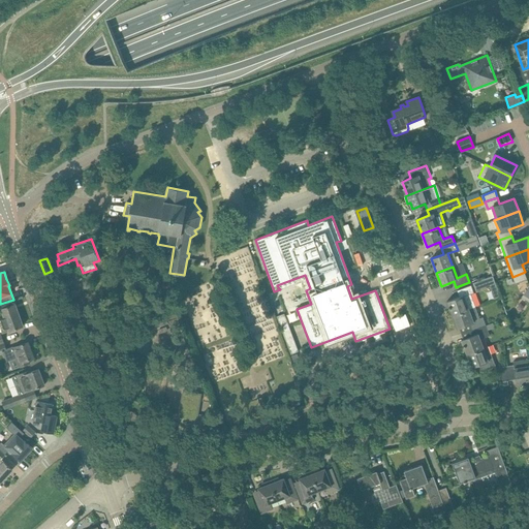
[(512,277),(515,284),(527,279),(525,272),(512,277)]
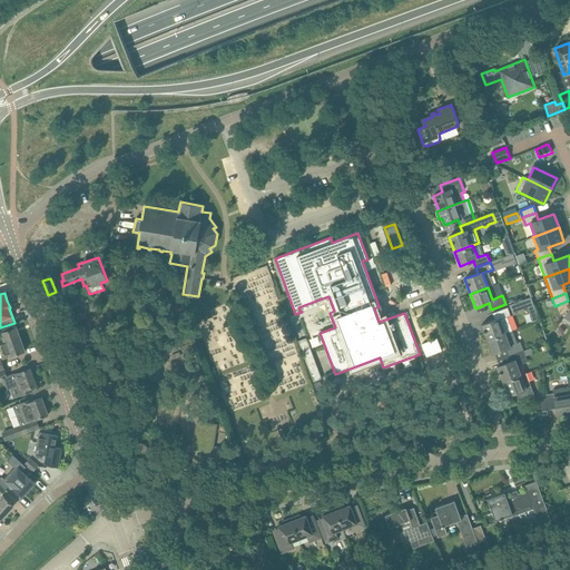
[(530,297),(509,305),(512,315),(528,310),(533,307),(530,297)]
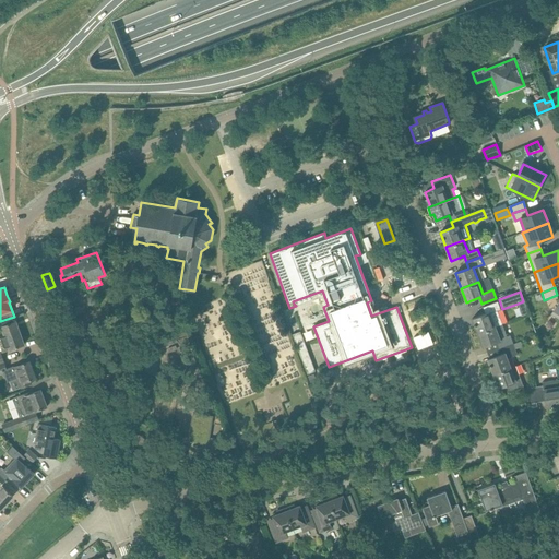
[(472,319),(478,333),(496,326),(495,326),(490,312),(500,309),(497,302),(484,307),(486,313),(472,319)]
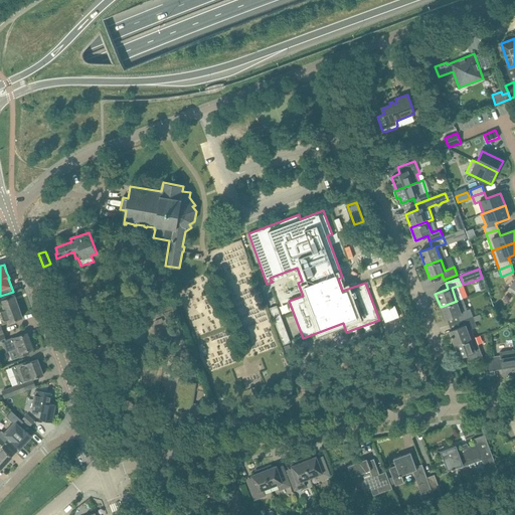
[(0,301),(0,315),(3,323),(9,321),(9,322),(22,317),(16,302),(13,303),(12,298),(15,296),(14,296),(0,301)]
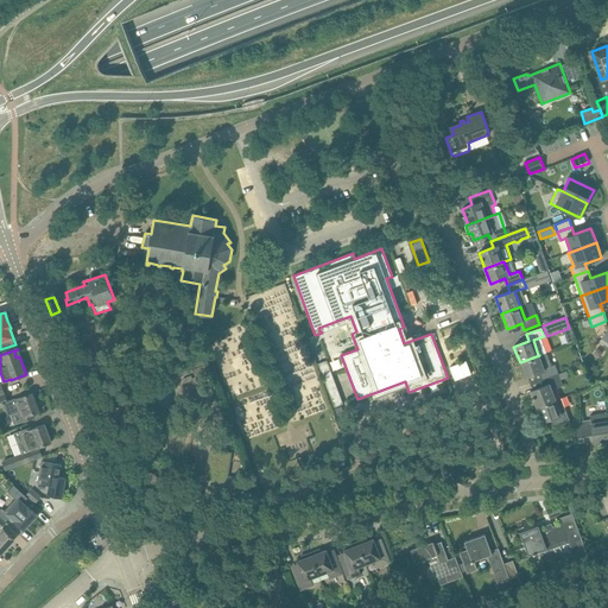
[(538,355),(539,355),(520,362),(525,378),(540,372),(542,379),(557,373),(555,365),(551,366),(545,353),(538,355)]
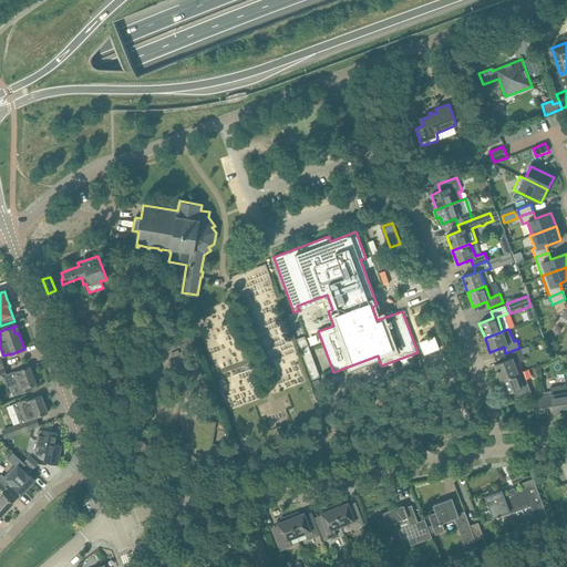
[(302,357),(311,353),(305,338),(297,340),(302,357)]
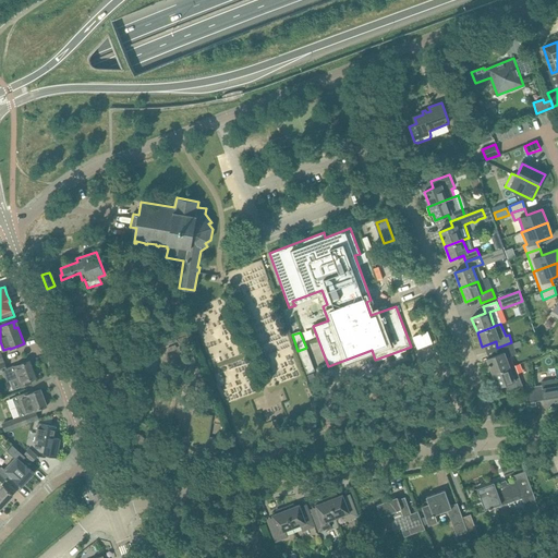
[(486,359),(492,373),(514,365),(510,351),(514,350),(511,342),(497,348),(500,354),(486,359)]
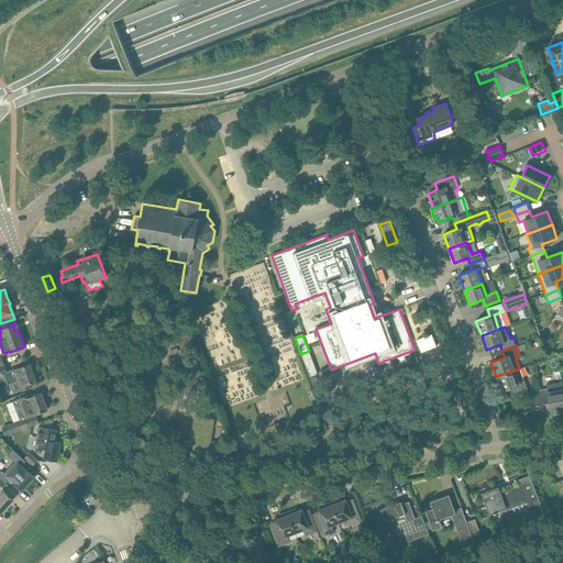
[(18,382),(21,390),(32,386),(30,383),(36,381),(31,364),(14,370),(14,368),(7,372),(4,365),(0,365),(0,375),(3,375),(8,385),(18,382)]
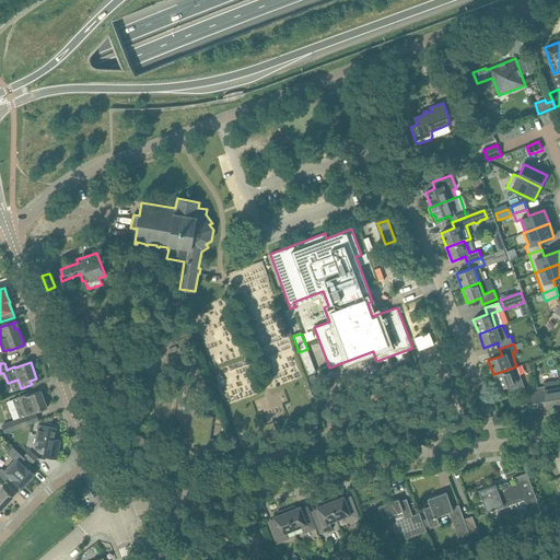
[(525,388),(516,366),(493,374),(499,388),(509,385),(512,393),(525,388)]
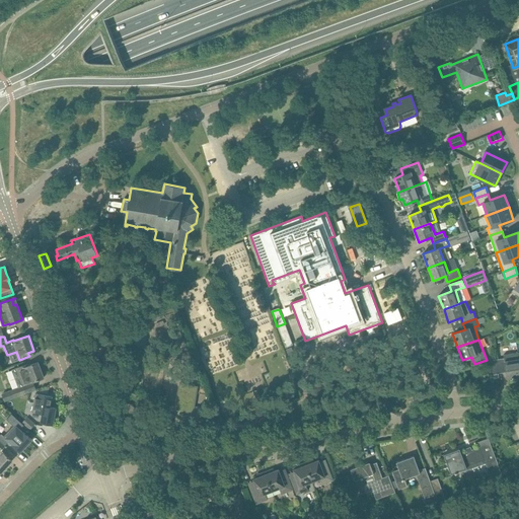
[(507,378),(518,376),(518,356),(518,353),(504,355),(504,357),(497,358),(499,373),(506,372),(507,378)]
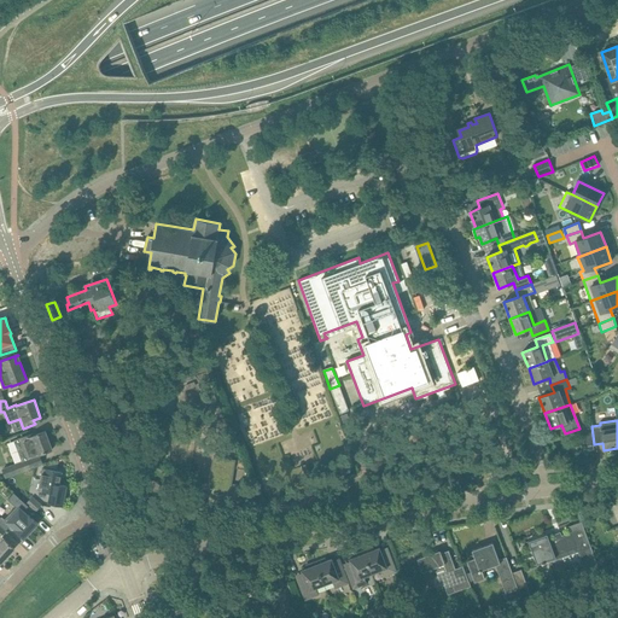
[(586,447),(594,444),(592,426),(582,429),(586,447)]
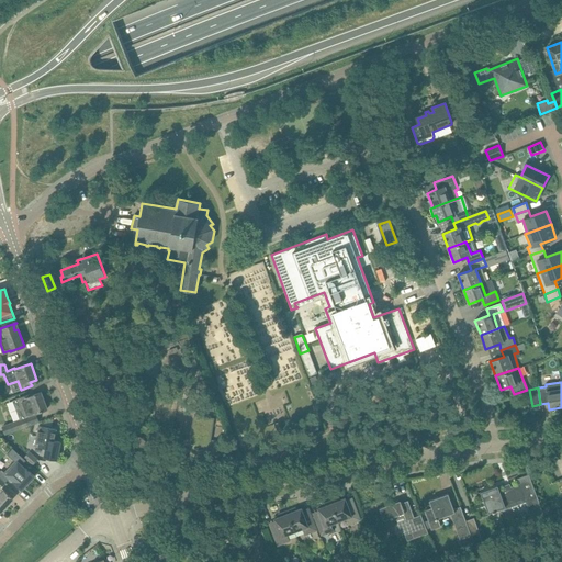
[(25,417),(47,408),(42,392),(30,396),(30,394),(18,398),(25,417)]
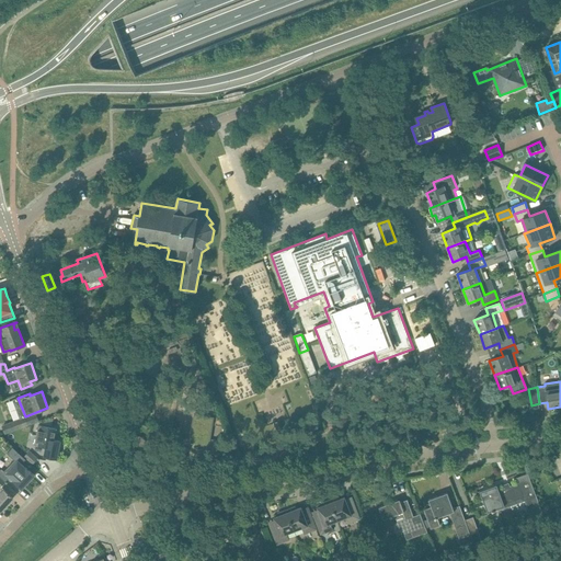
[(29,425),(29,424),(25,416),(2,425),(6,433),(29,425)]
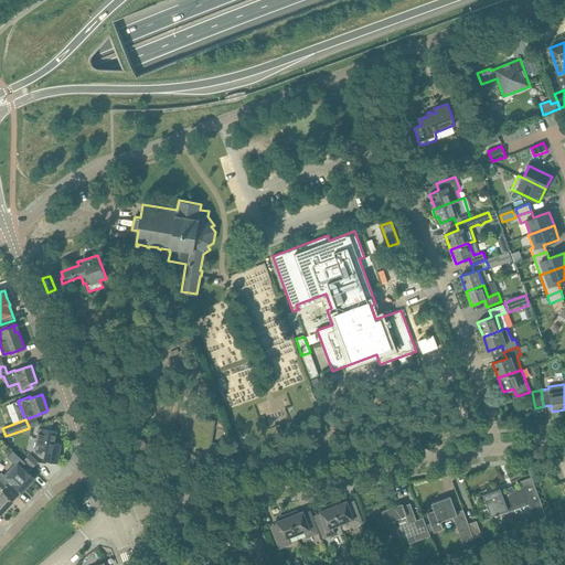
[(284,423),(275,426),(277,433),(279,436),(287,433),(286,429),(284,424),(284,423)]
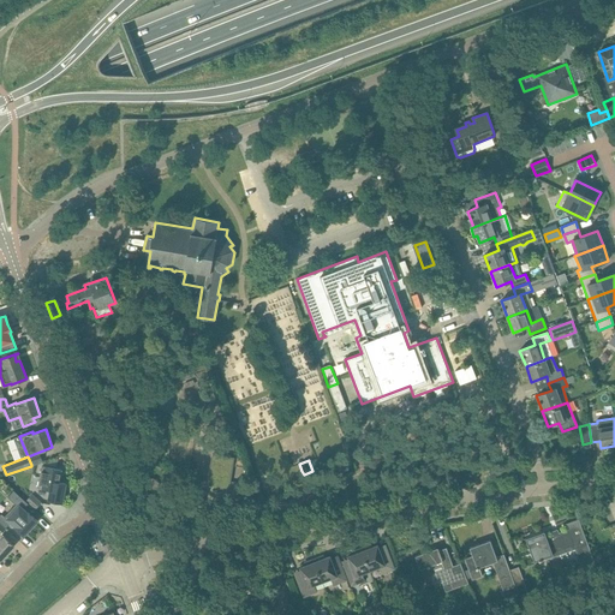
[(45,466),(40,488),(53,490),(51,501),(63,503),(66,484),(61,483),(63,471),(45,466)]
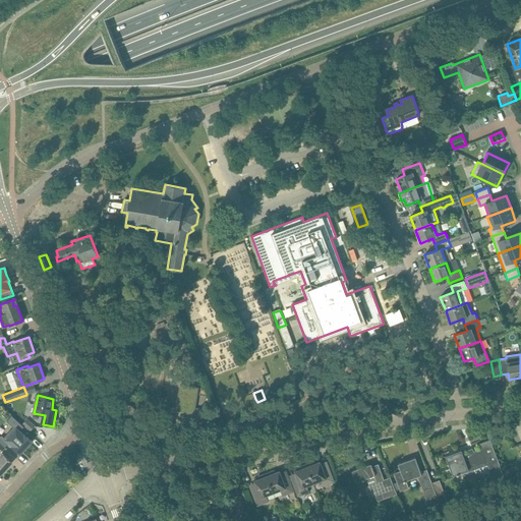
[(20,454),(32,442),(23,435),(19,430),(23,426),(11,415),(6,421),(13,427),(3,438),(20,454)]
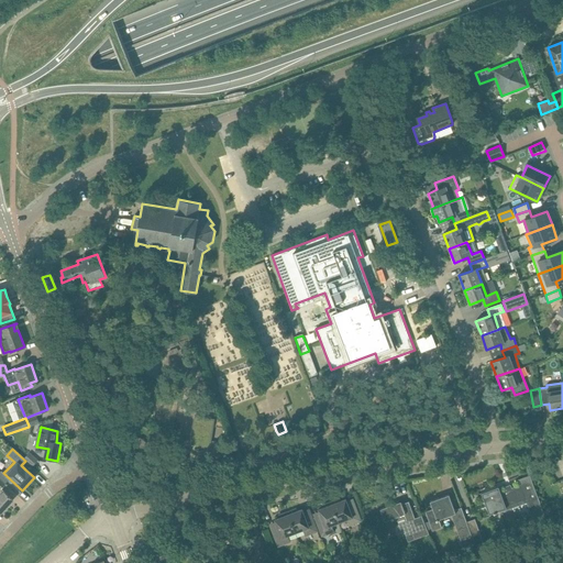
[(24,459),(33,466),(37,461),(30,453),(24,459)]
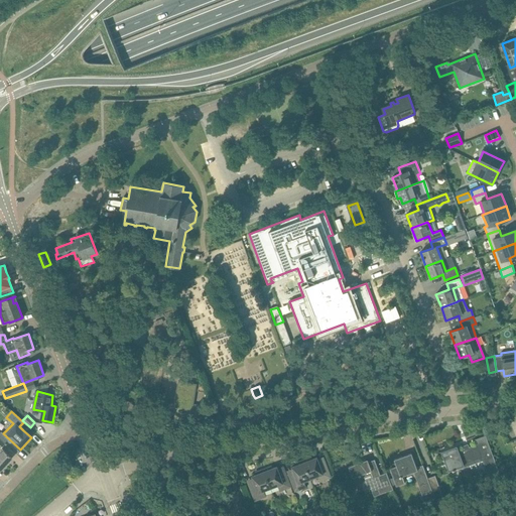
[(489,445),(485,435),(475,439),(477,444),(459,450),(457,446),(441,452),(448,471),(457,468),(458,470),(482,461),(490,480),(500,477),(489,445)]
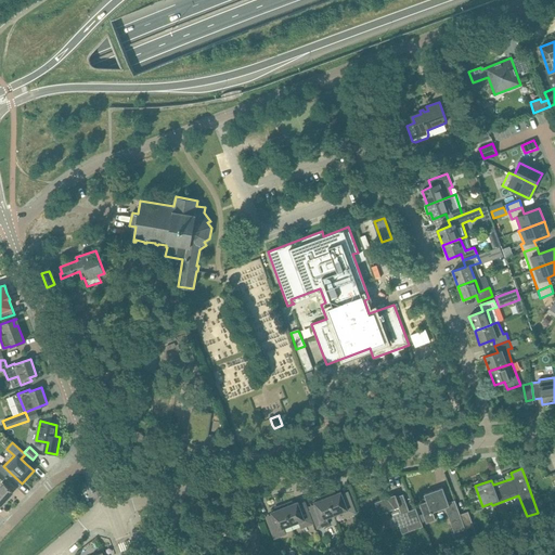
[(0,504),(1,506),(13,492),(1,481),(5,477),(0,473),(0,481),(0,482),(0,504)]
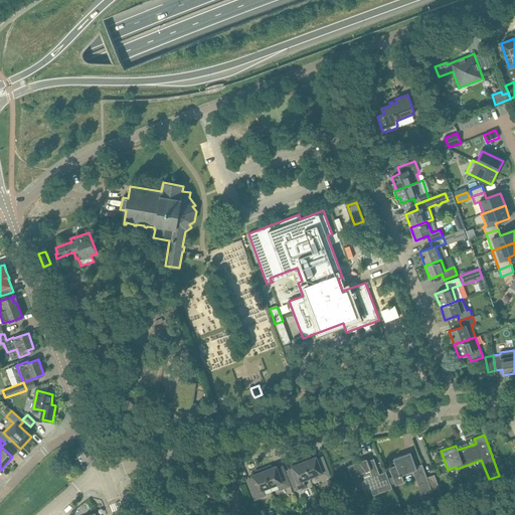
[(426,478),(421,464),(415,467),(410,452),(393,459),(396,466),(389,468),(395,485),(404,482),(401,475),(412,470),(417,484),(427,480),(426,478)]
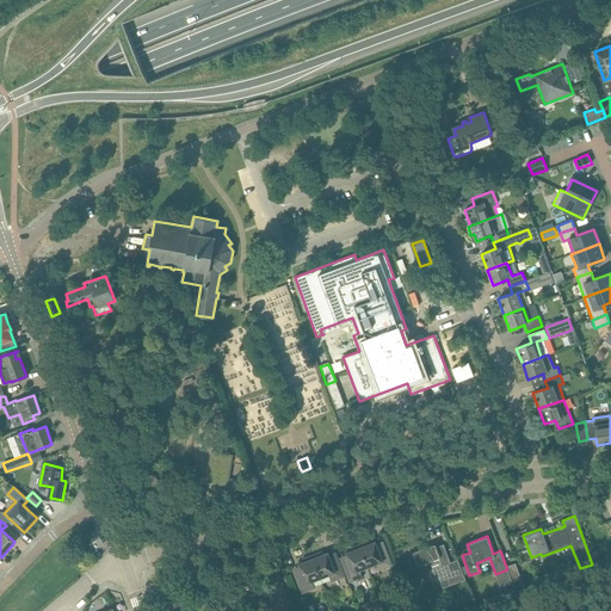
[(369,541),(359,544),(368,567),(376,563),(378,571),(392,566),(384,545),(377,548),(375,542),(370,543),(369,541)]
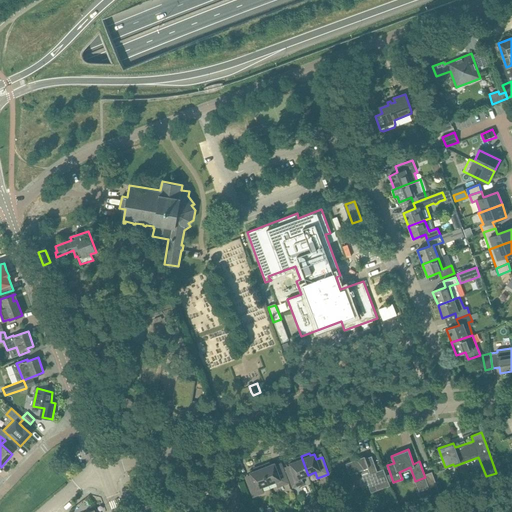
[(308,475),(301,456),(293,459),(294,462),(290,463),(292,469),(286,471),(293,488),(304,483),(302,478),(308,475)]
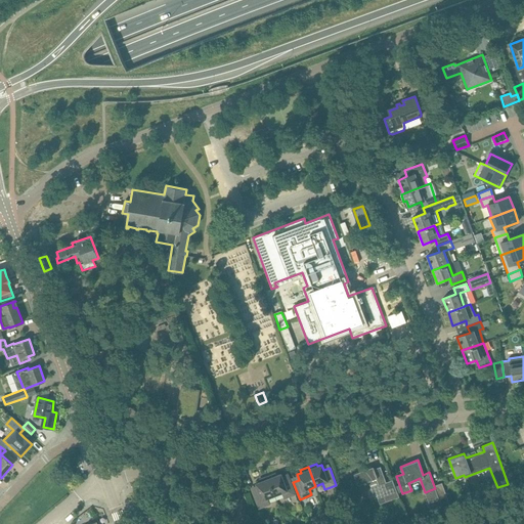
[(377,496),(380,505),(380,504),(380,503),(391,498),(392,499),(392,498),(398,496),(392,480),(392,481),(386,483),(381,467),(374,469),(374,467),(354,474),(354,475),(355,480),(356,480),(358,485),(364,483),(364,484),(366,483),(366,482),(368,482),(374,496),(376,496),(377,496)]
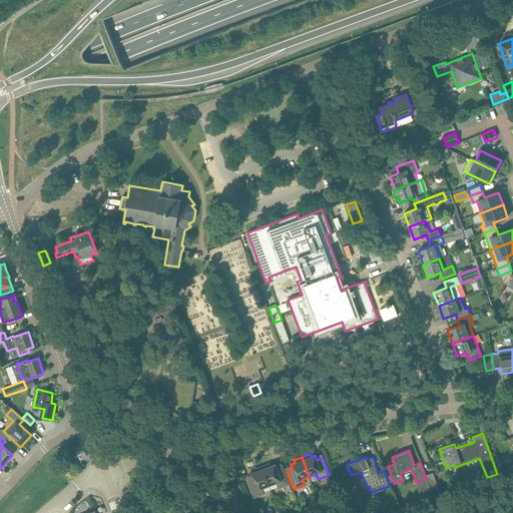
[(495,464),(499,473),(504,471),(501,462),(495,464)]
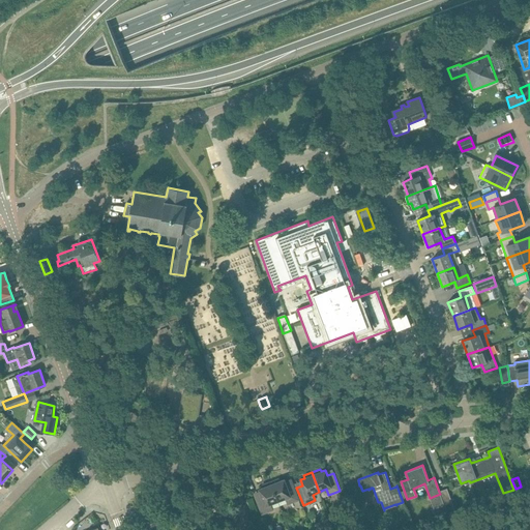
[(278,478),(270,481),(277,501),(285,499),(288,504),(299,500),(292,482),(287,484),(284,479),(280,480),(278,478)]
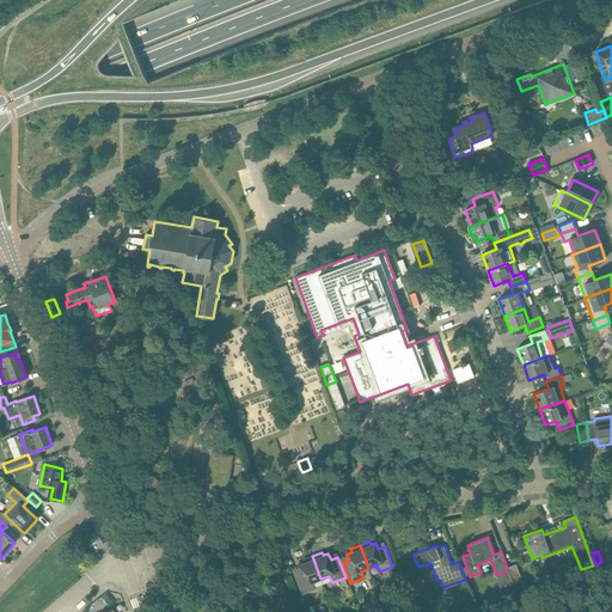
[(320,579),(312,556),(303,561),(304,563),(299,564),(301,571),(294,574),(303,594),(316,589),(313,582),(320,579)]
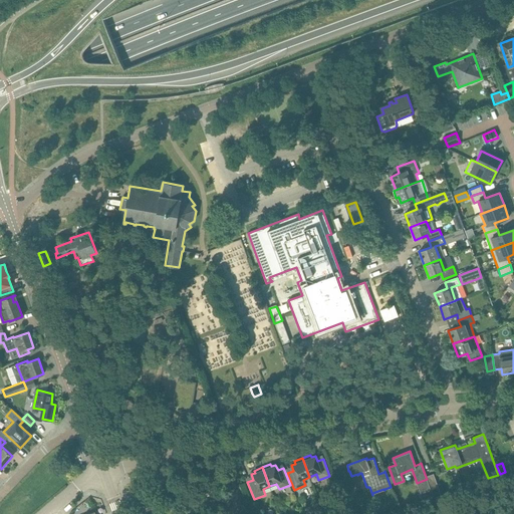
[(434,474),(426,477),(427,479),(434,498),(442,495),(434,474)]
